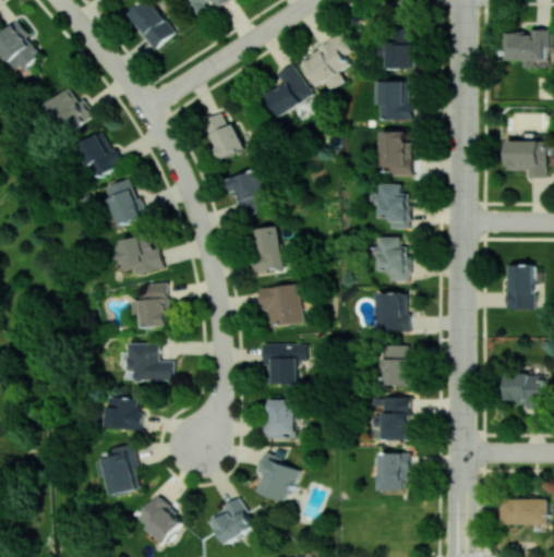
[(142,0),(125,14),(154,48),(173,32),(146,0),(142,0)]
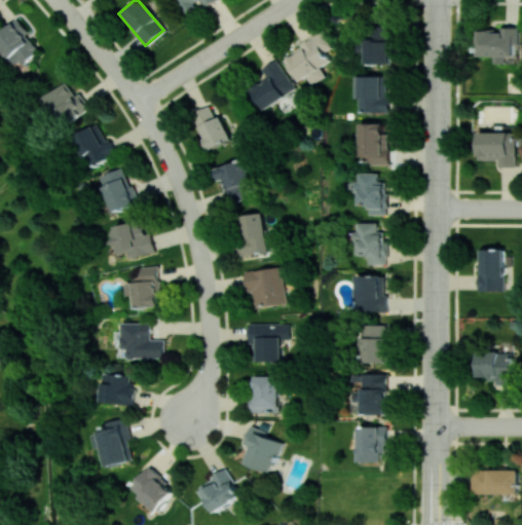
[(215,0),(172,0),(179,13),(199,3),(201,7),(215,0)]
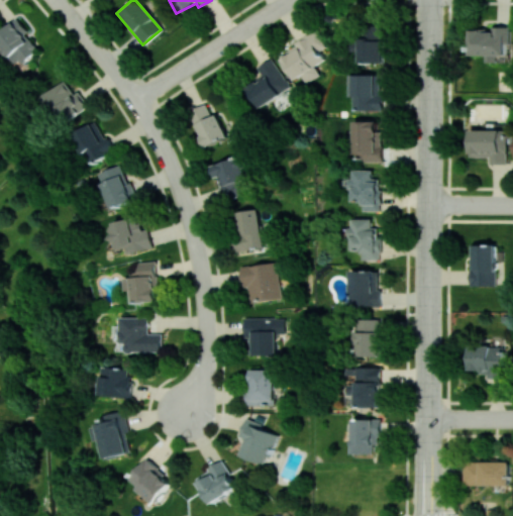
[(0,50),(9,67),(35,52),(16,20),(0,29),(0,50)]
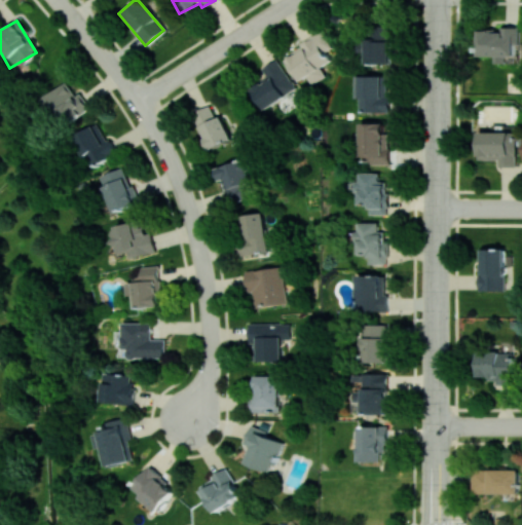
[(363,64),(386,65),(387,25),(364,25),(363,64)]
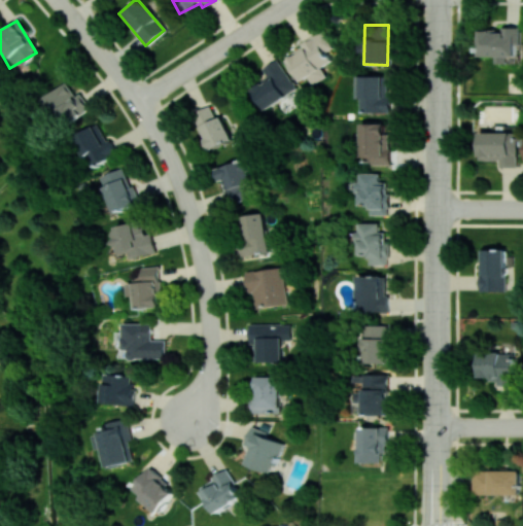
[(517,28),(501,27),(500,31),(477,31),(477,57),(498,57),(498,64),(513,64),(513,46),(517,46),(517,28)]
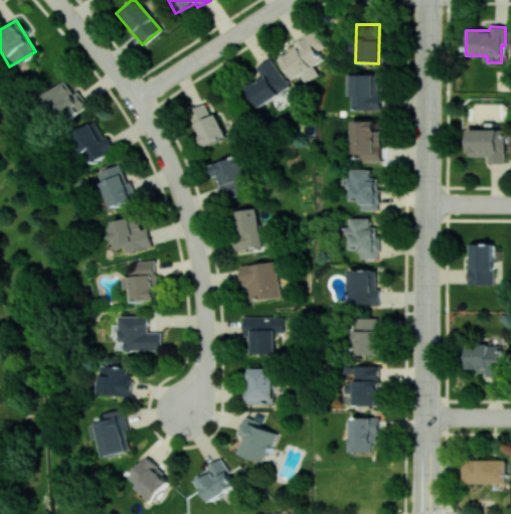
[(321,48),(312,33),(275,53),(290,79),(298,75),(302,82),(315,75),(310,65),(320,60),(315,50),(321,48)]
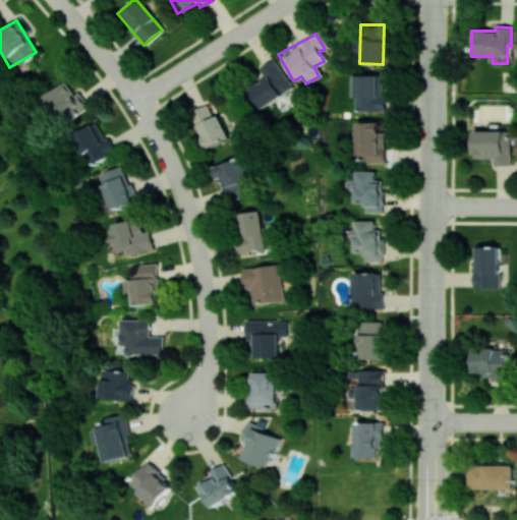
[(257,108),(289,89),(271,59),(255,68),(262,78),(245,89),(257,108)]
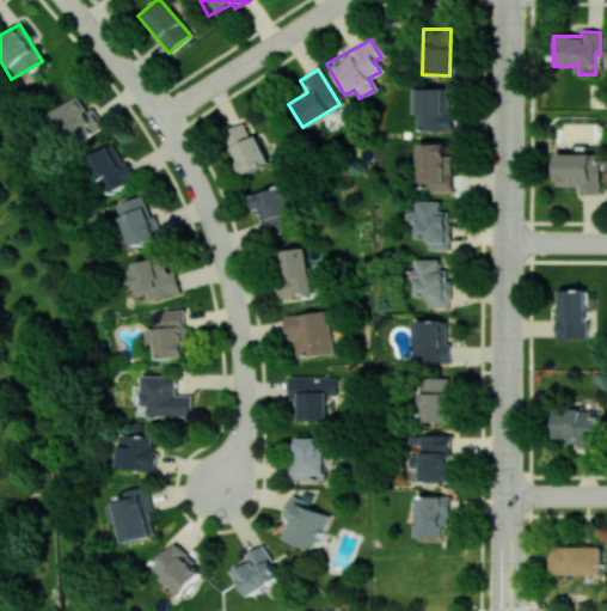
[(448,130),(448,89),(409,89),(409,115),(415,115),(415,130),(448,130)]
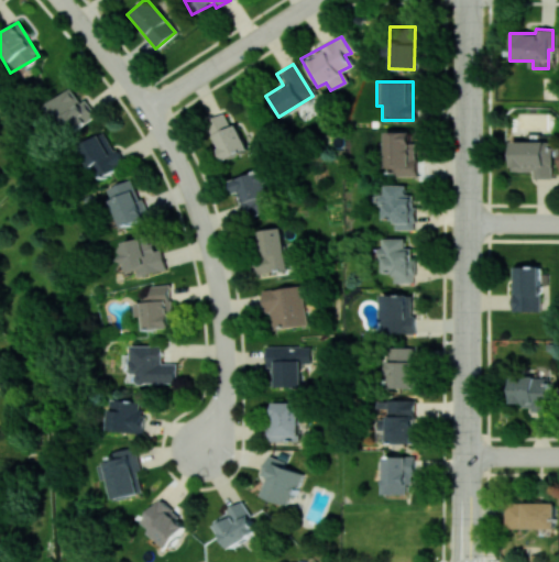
[(92,114),(81,99),(77,102),(66,88),(41,108),(63,138),(92,114)]
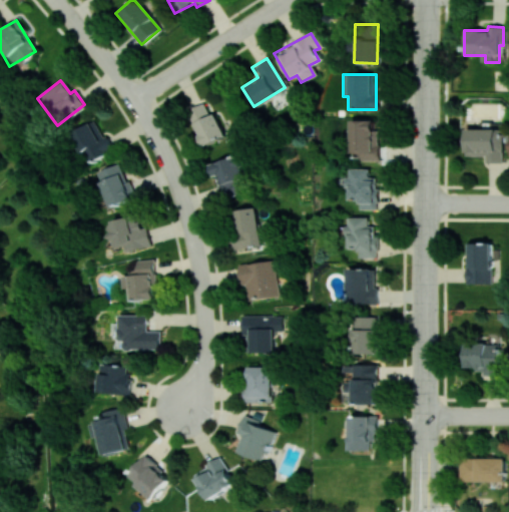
[(222,137),(212,113),(206,116),(200,103),(185,110),(200,146),(222,137)]
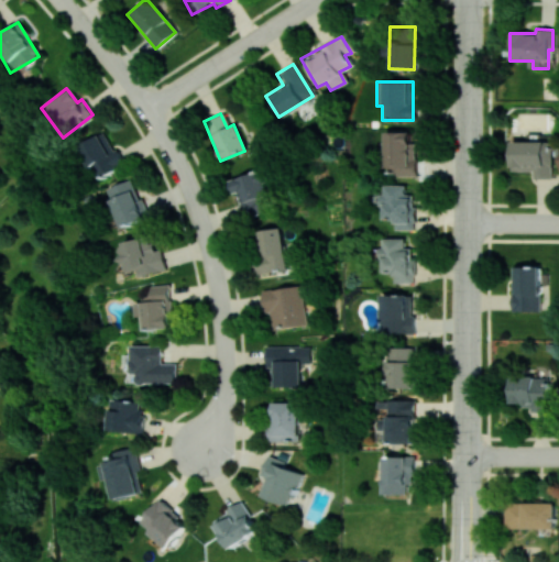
[(102,132),(74,149),(94,182),(121,165),(102,132)]
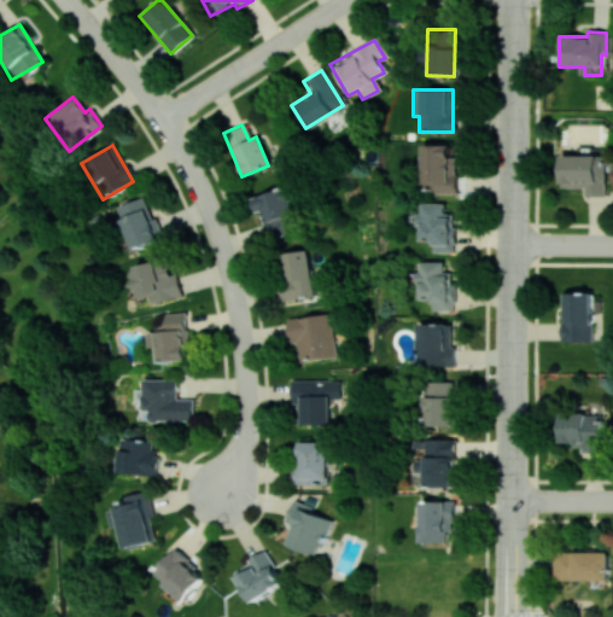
[(451,145),(420,145),(420,192),(451,192),(451,145)]
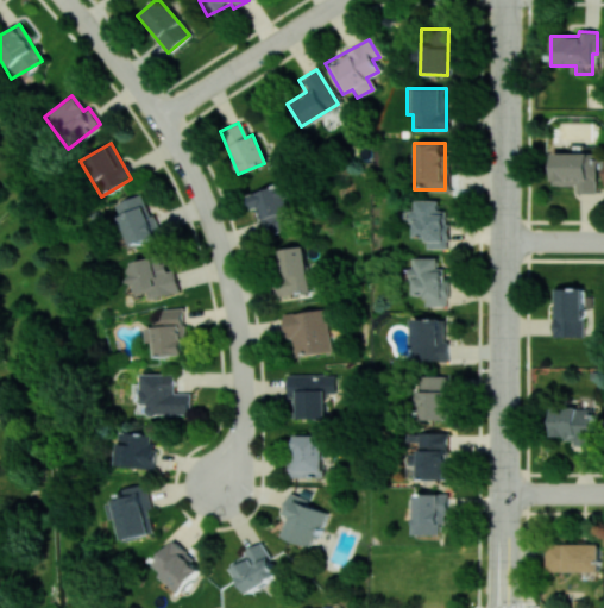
[(551,185),(573,186),(573,194),(593,194),(595,154),(551,154),(551,185)]
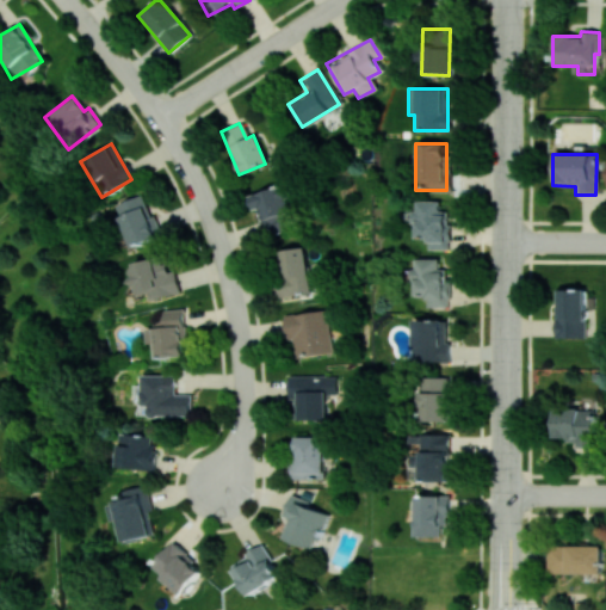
[(248,195),(261,236),(291,227),(278,186),(248,195)]
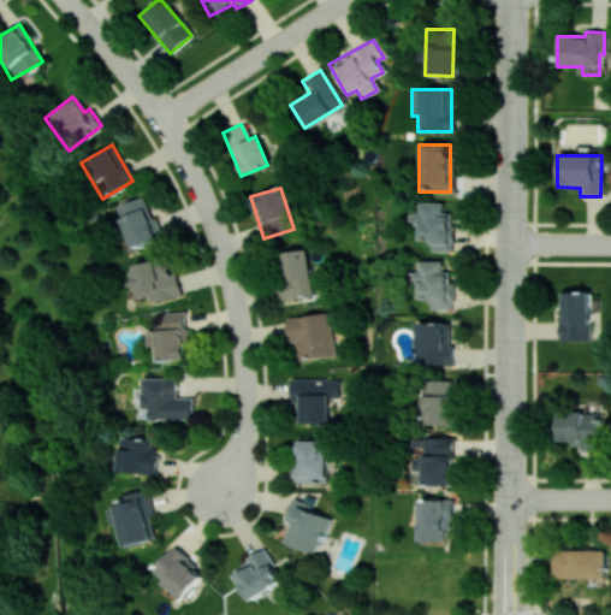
[(113,208),(131,250),(160,238),(142,196),(113,208)]
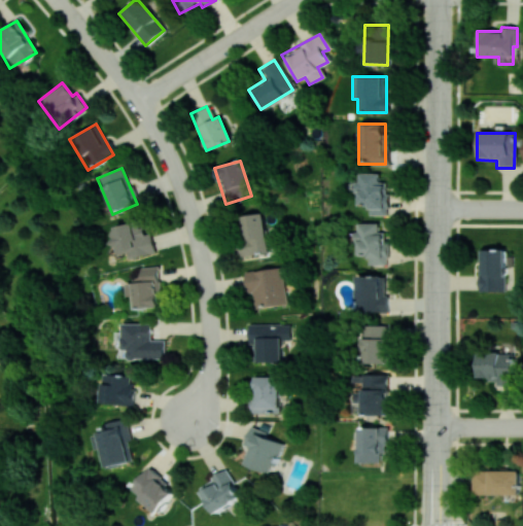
[(377,173),(355,174),(356,205),(367,205),(368,215),(385,215),(385,184),(378,184),(377,173)]
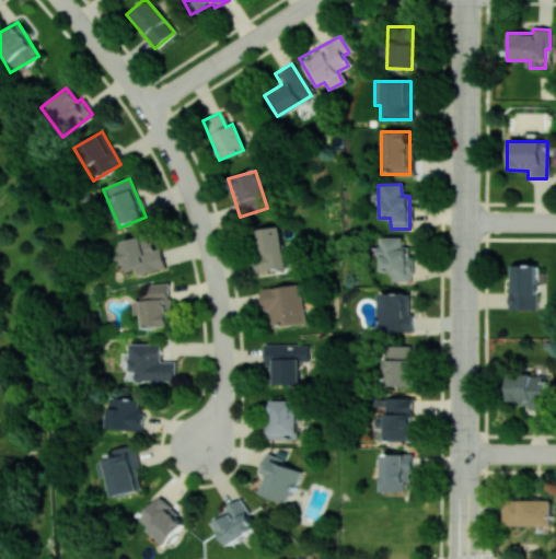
[(288,268),(285,242),(279,242),(277,226),(251,230),(255,271),(288,268)]
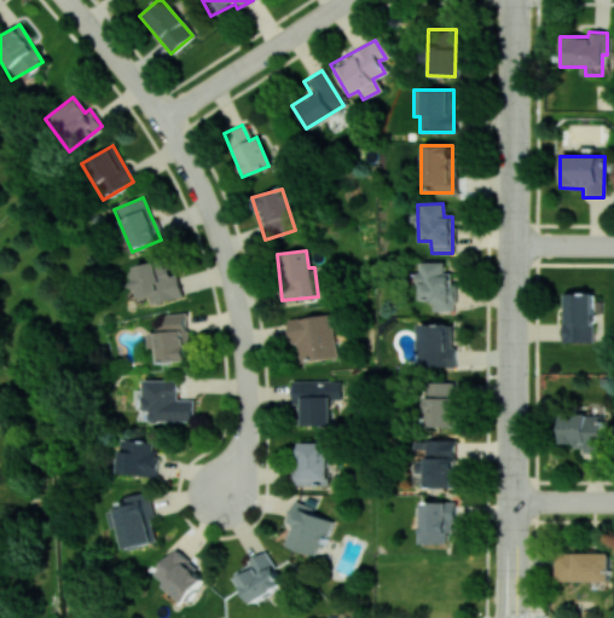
[(175,275),(167,276),(164,261),(129,266),(134,299),(148,298),(149,304),(179,300),(175,275)]
